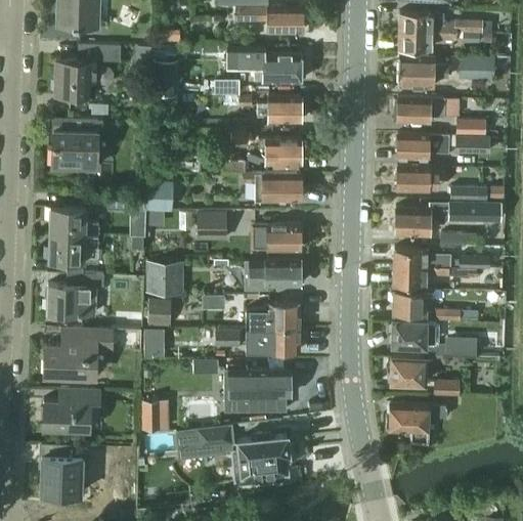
[(56,0),(56,30),(99,31),(100,0),(56,0)]
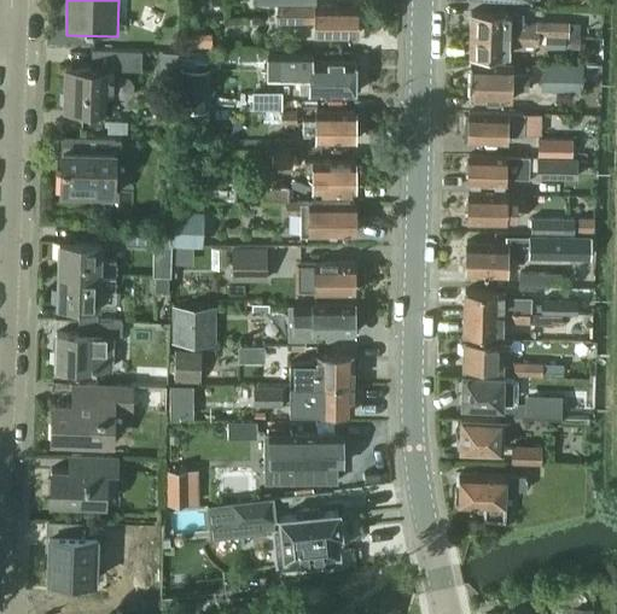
[(278,9),(278,28),(315,28),(315,40),(356,40),(356,10),(318,9),(278,9)]
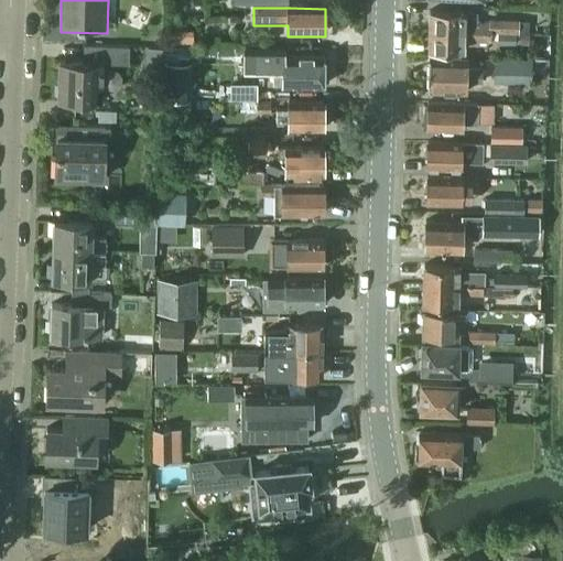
[(431,13),(431,32),(491,34),(493,25),(478,24),(478,14),(431,13)]
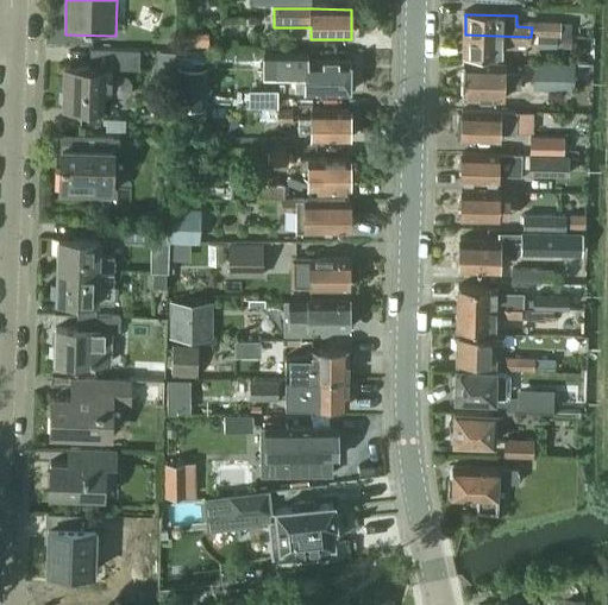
[(531,37),(539,37),(558,38),(562,38),(562,25),(532,24),(532,27),(531,37)]
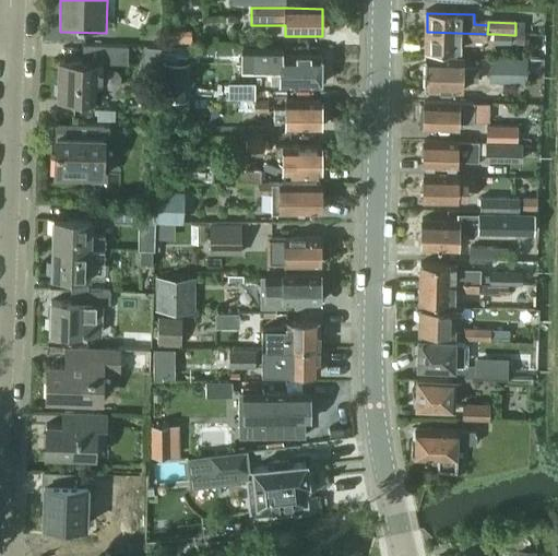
[(487,34),(427,32),(426,51),(460,52),(461,42),(487,43),(487,34)]
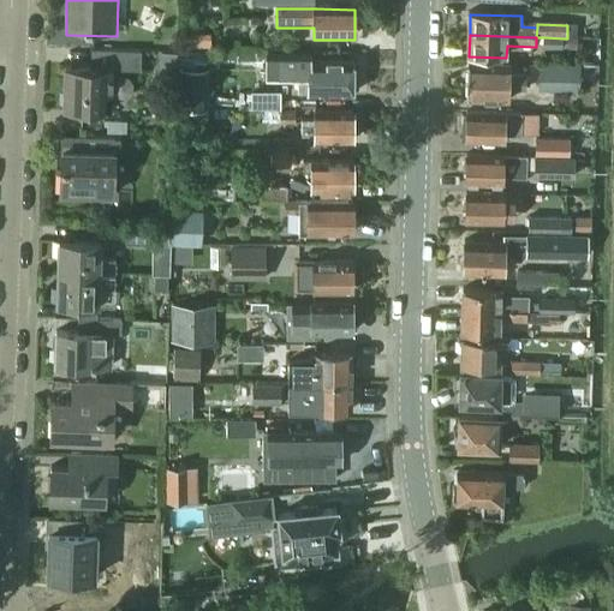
[(579,39),(567,39),(567,51),(578,51),(579,39)]
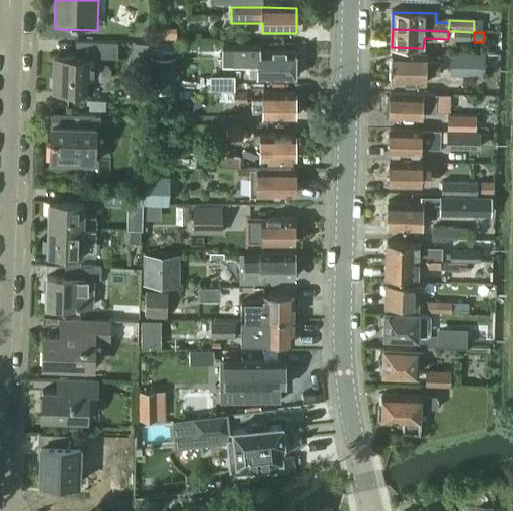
[(117,45),(76,44),(75,59),(55,59),(54,95),(91,95),(92,61),(117,61),(117,45)]
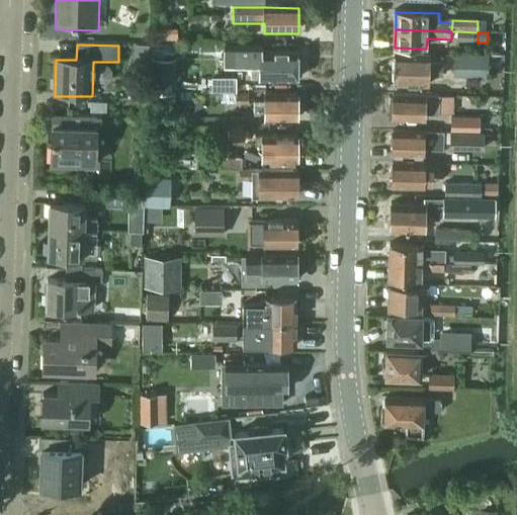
[(263,47),(225,47),(225,65),(252,65),(252,81),(298,82),(298,55),(263,54),(263,47)]
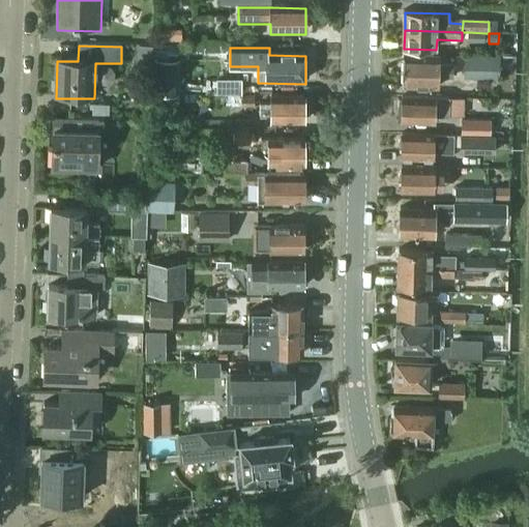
[(440,57),(405,56),(404,88),(439,89),(439,79),(453,80),(453,66),(440,66),(440,57)]
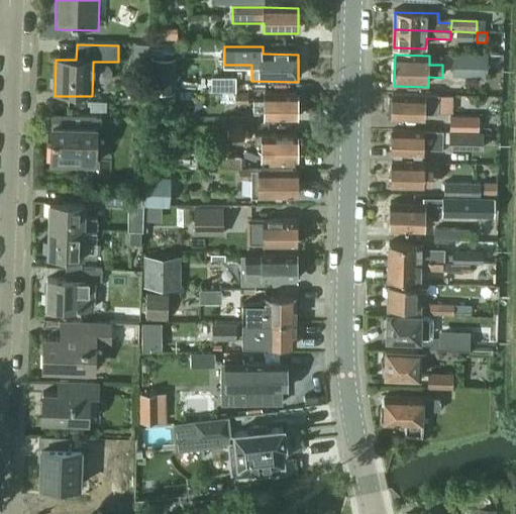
[(488,58),(455,57),(455,77),(488,78),(488,58)]
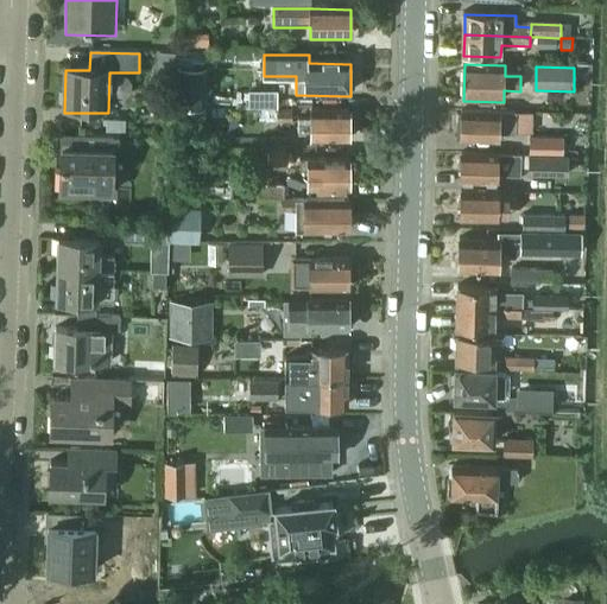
[(177,74),(177,112),(206,112),(206,74),(177,74)]
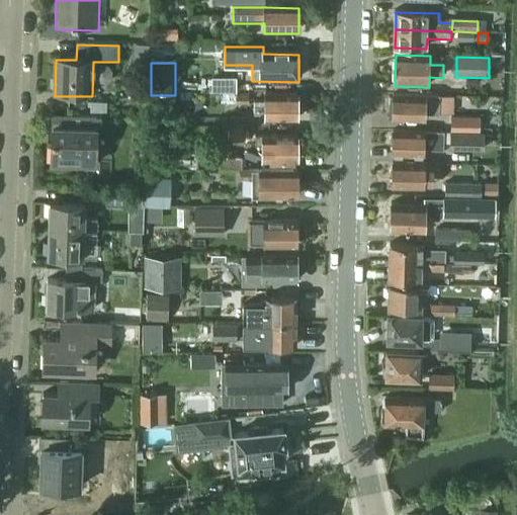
[(213,95),(222,95),(237,95),(237,81),(213,81),(213,95)]
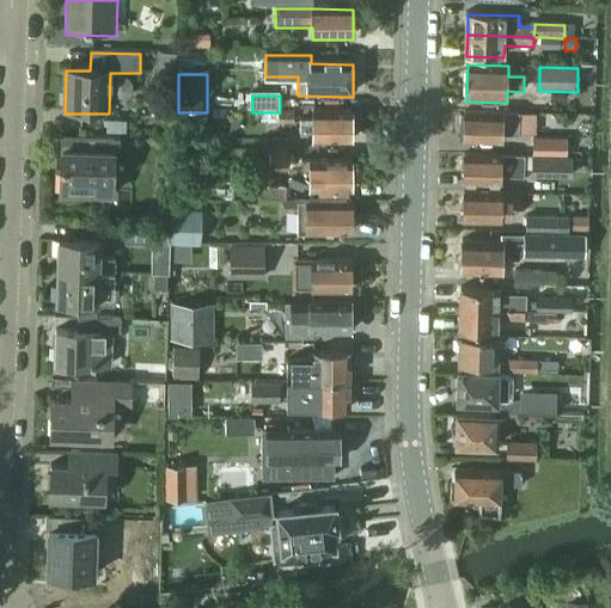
[(295,112),(280,112),(262,112),(262,126),(295,126),(295,112)]
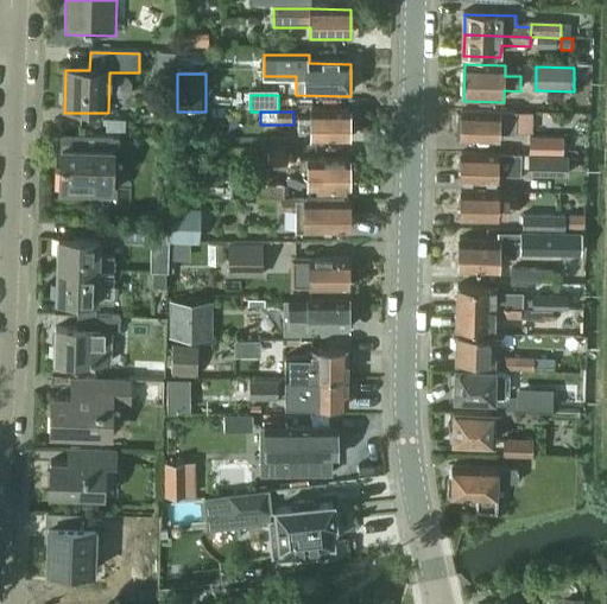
[(298,121),(298,133),(310,133),(310,141),(349,142),(349,114),(311,113),(311,121),(298,121)]
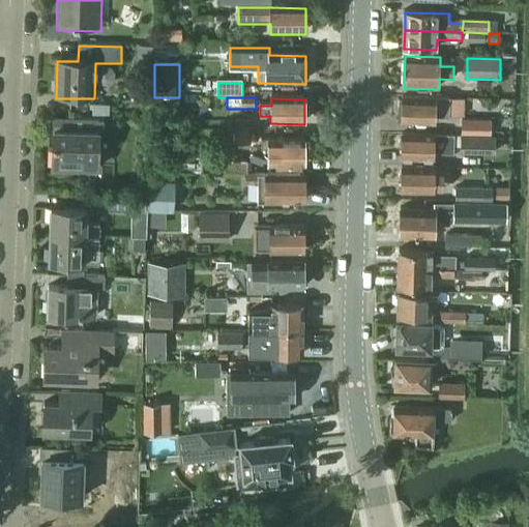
[(399,103),(399,114),(403,114),(403,123),(435,124),(435,118),(449,118),(449,100),(449,99),(404,98),(404,103),(399,103)]
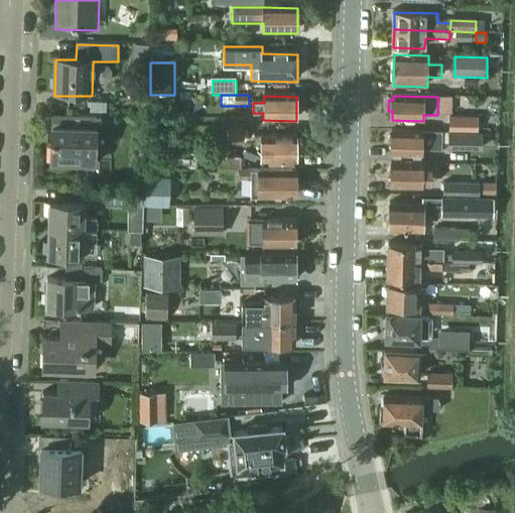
[(91,103),(91,114),(107,115),(107,104),(91,103)]
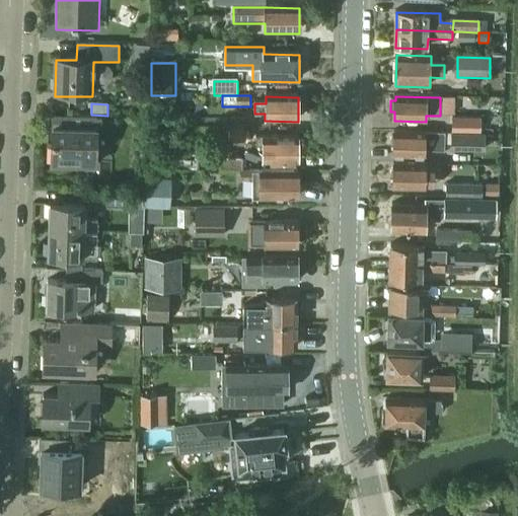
[(101,119),(65,117),(64,130),(53,130),(52,165),(94,166),(95,148),(100,148),(101,119)]
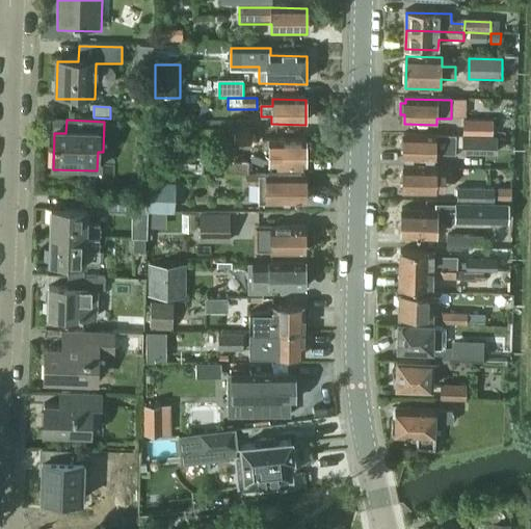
[(494,122),(465,122),(465,135),(494,136),(494,122)]
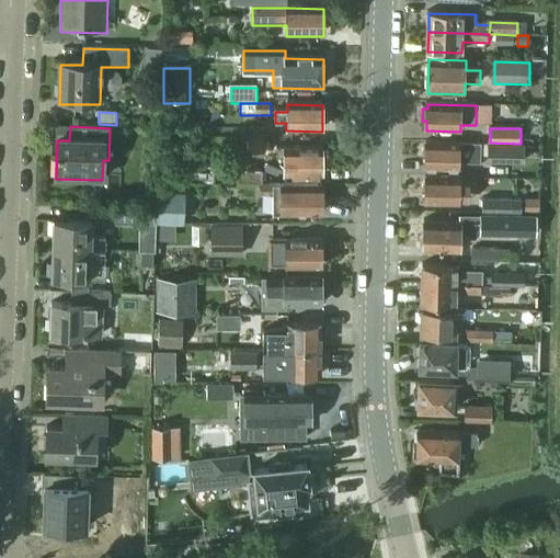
[(267,140),(248,140),(248,141),(248,156),(267,156),(267,140)]
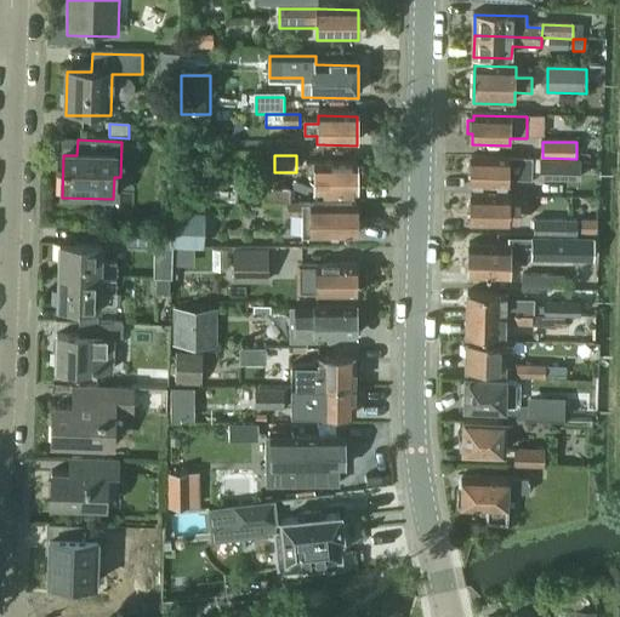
[(508,160),(472,159),(472,187),(507,188),(507,182),(533,183),(534,161),(508,160)]
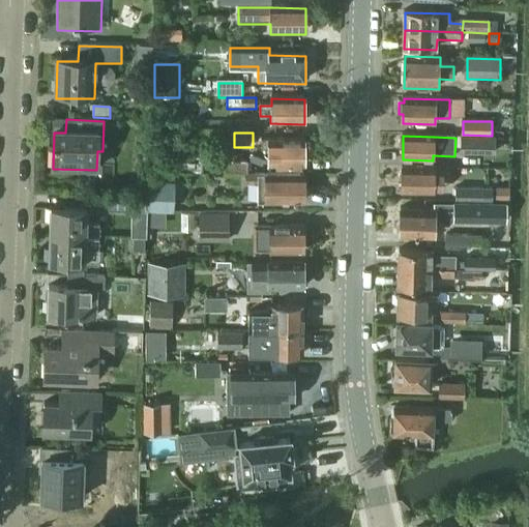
[(497,139),(461,138),(460,156),(496,157),(497,139)]
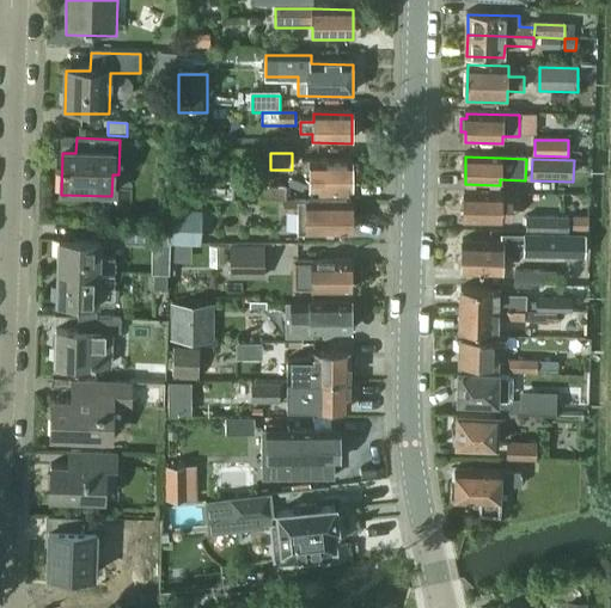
[(350,161),(301,161),(301,173),(310,173),(310,192),(350,192),(350,161)]
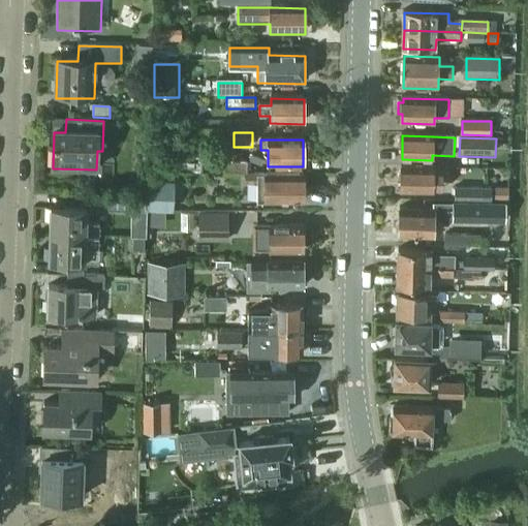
[(248,163),(225,163),(225,175),(248,175),(248,163)]
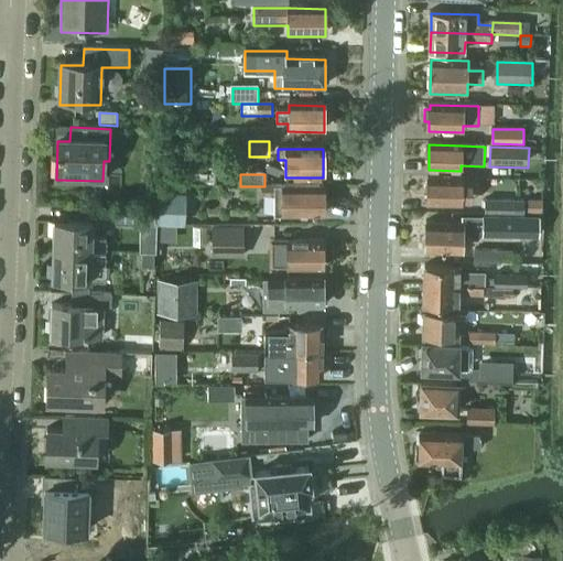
[(462,180),(429,179),(428,204),(462,205),(462,201),(471,201),(472,186),(462,186),(462,180)]
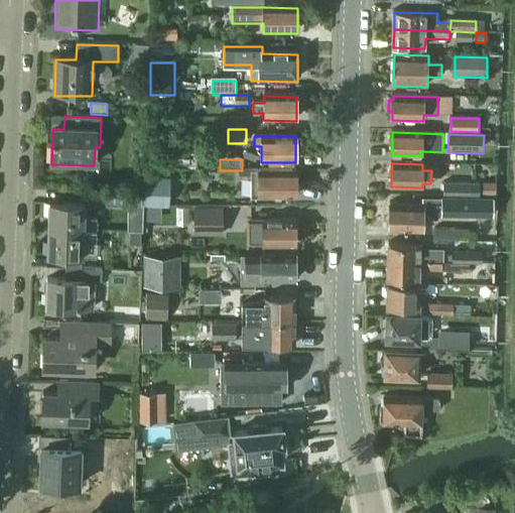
[(296,171),(239,171),(239,180),(251,180),(251,197),(295,198),(296,171)]
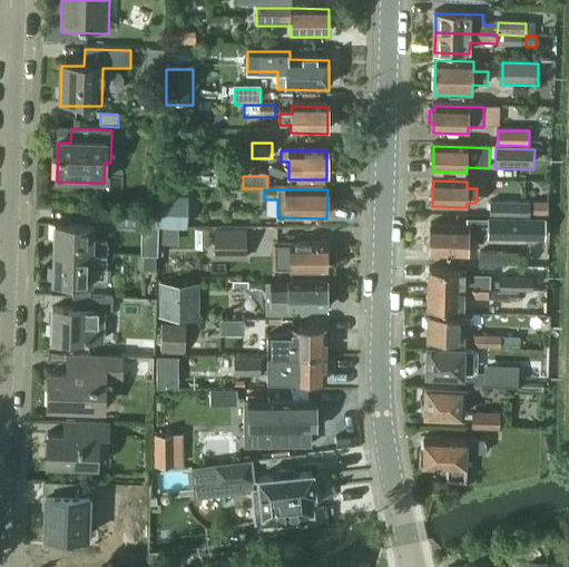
[(187,198),(162,198),(160,227),(187,228),(187,198)]
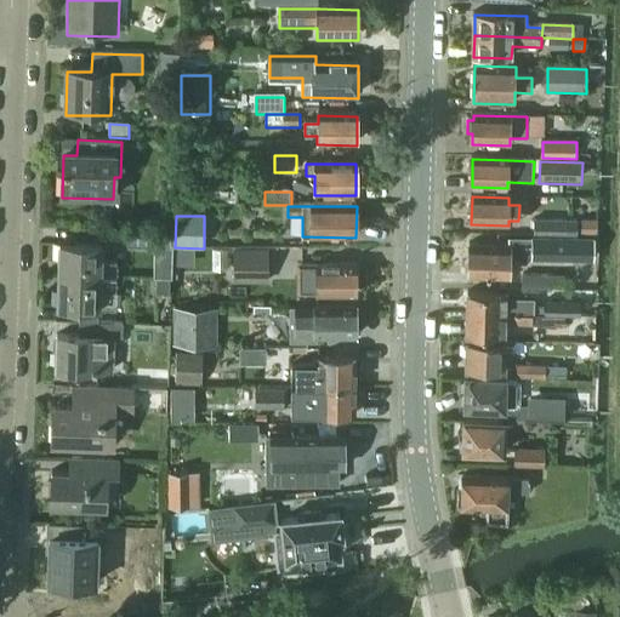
[(578,223),(544,223),(544,239),(578,239),(578,223)]
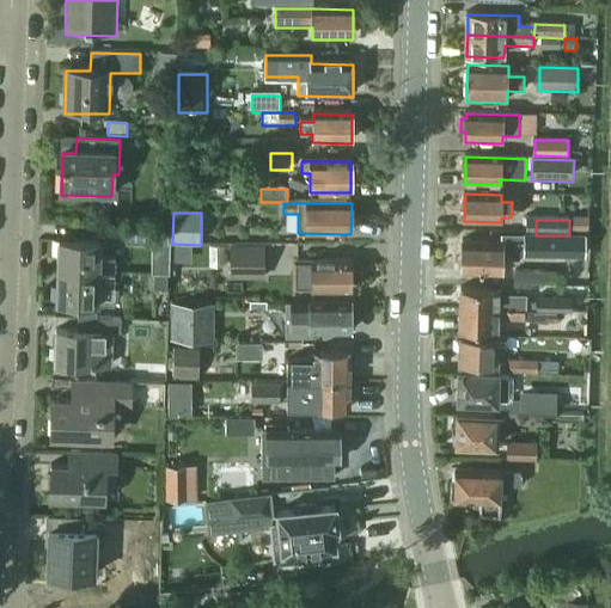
[(590,220),(574,220),(574,232),(590,232),(590,220)]
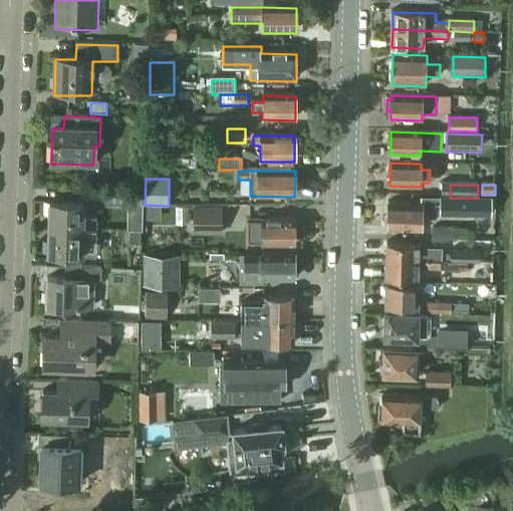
[(105,195),(104,206),(144,207),(144,195),(105,194),(105,195)]
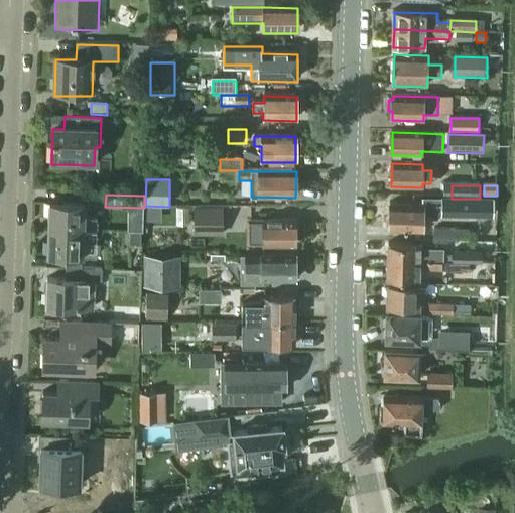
[(441,200),(441,217),(441,218),(494,220),(494,200),(441,199),(441,200)]
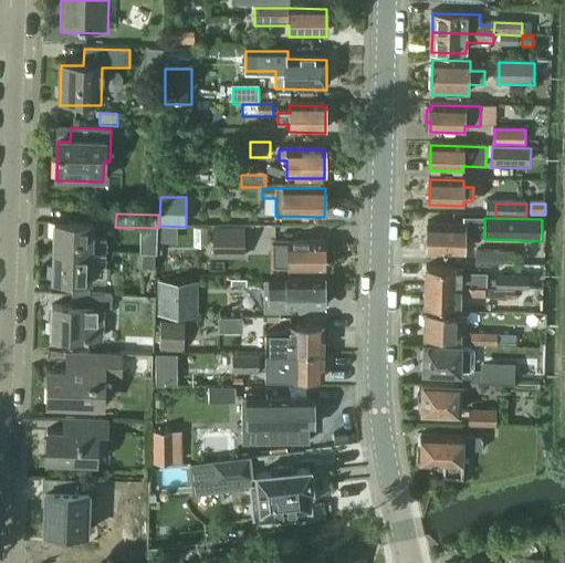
[(479,220),(464,220),(464,225),(429,223),(428,252),(464,253),(464,235),(479,236),(479,220)]
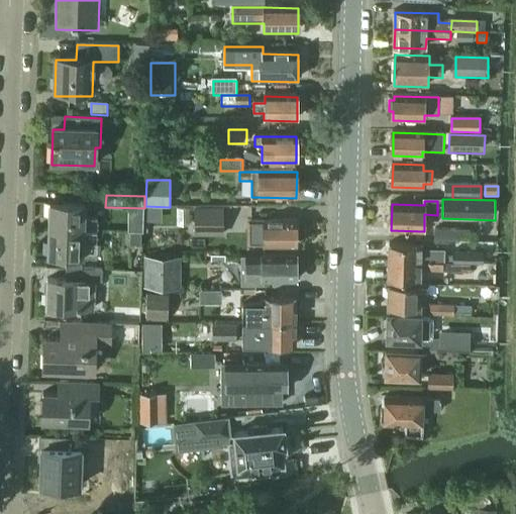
[(49,205),(48,232),(97,233),(97,222),(85,221),(85,207),(49,205)]
